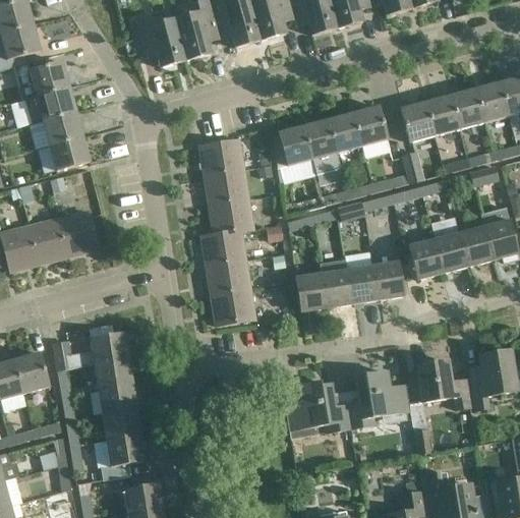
[(34,24),(27,0),(0,7),(0,32),(1,34),(34,24)]
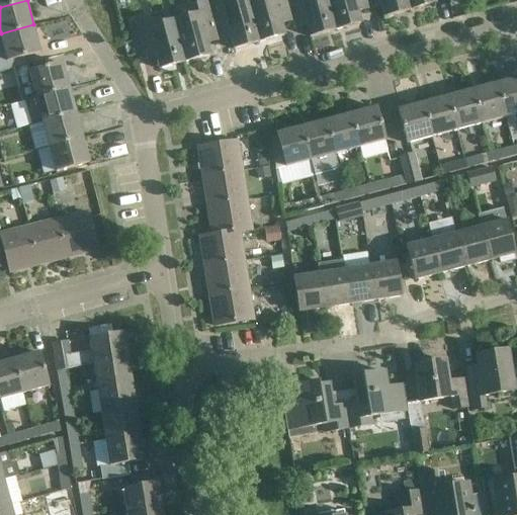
[(173,18),(184,59),(210,52),(207,41),(219,38),(208,0),(204,0),(195,2),(197,12),(173,18)]
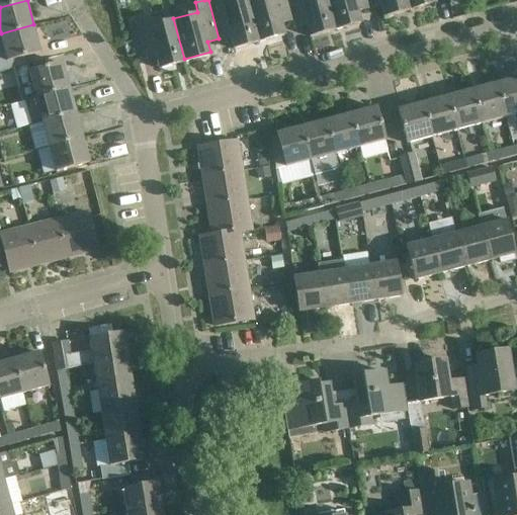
[(259,39),(248,0),(244,0),(235,2),(235,0),(208,0),(219,38),(231,34),(234,47),(259,39)]
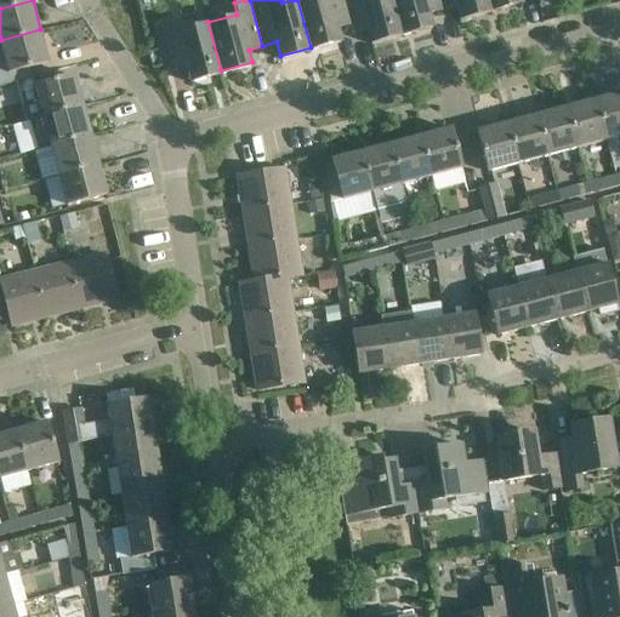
[(297,0),(311,47),(341,39),(337,26),(351,21),(345,0),(297,0)]
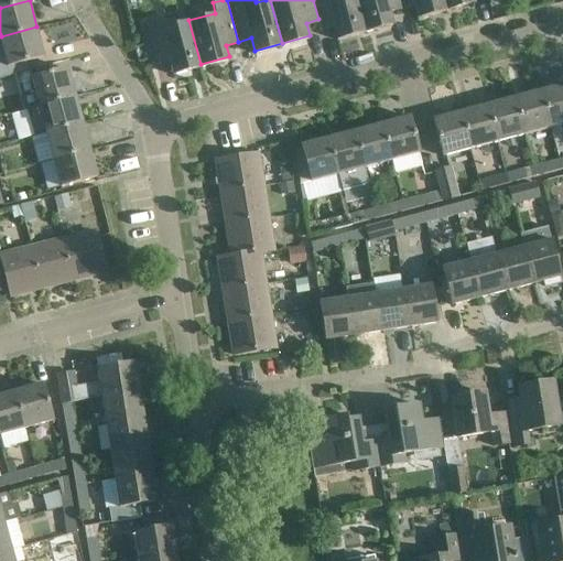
[(365,30),(356,0),(313,0),(318,19),(321,28),(334,24),(337,38),(365,30)]
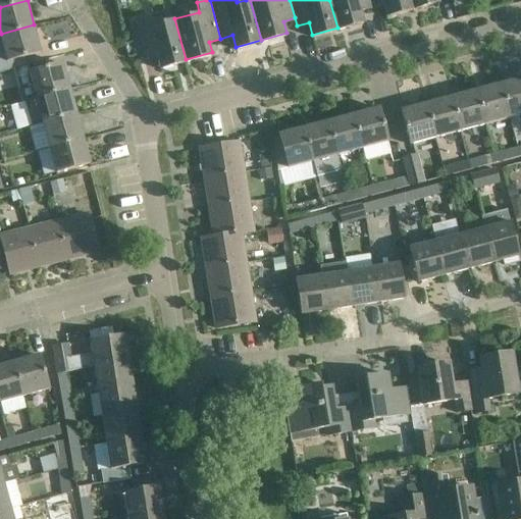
[(372,5),(371,0),(329,0),(337,28),(363,21),(360,9),(372,5)]
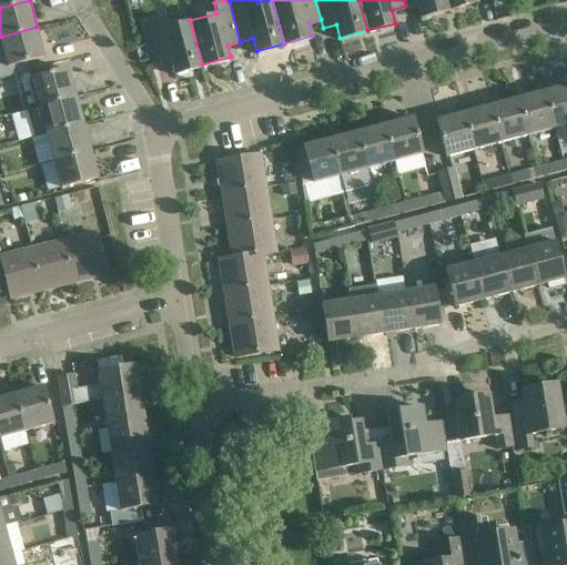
[(449,9),(447,0),(404,0),(405,6),(417,2),(422,16),(449,9)]
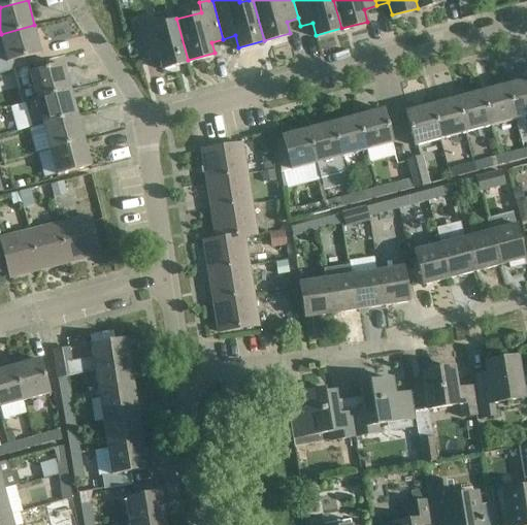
[(416,0),(418,8),(443,1),(442,0),(416,0)]
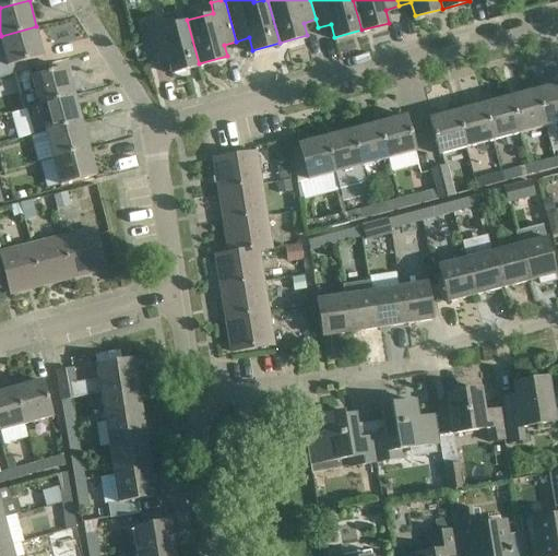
[(199,63),(187,20),(162,27),(158,16),(144,21),(155,62),(168,59),(171,71),(199,63)]
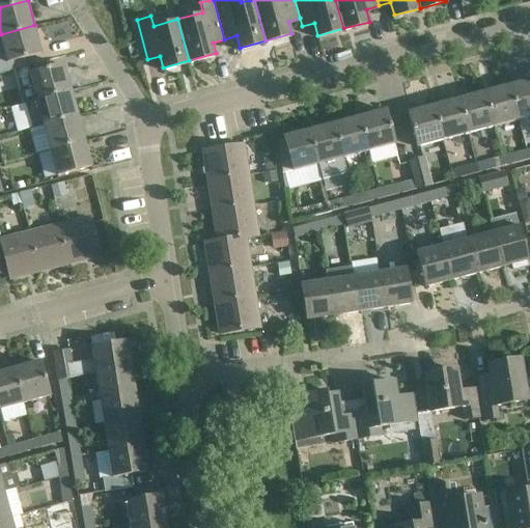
[(1,34),(1,35),(0,34),(0,71),(28,63),(25,55),(42,50),(34,25),(1,34)]
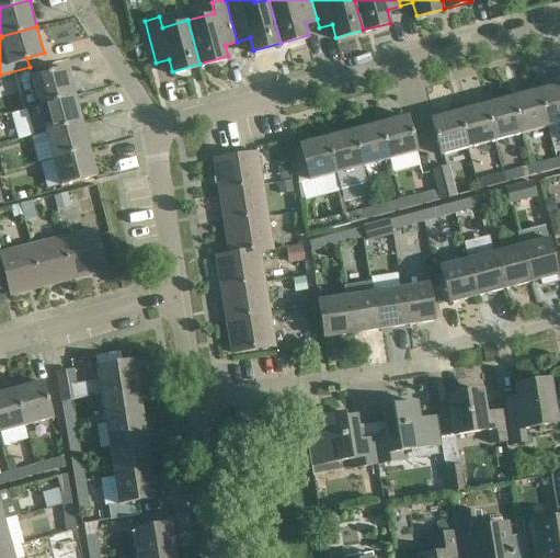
[(68,65),(32,75),(30,67),(0,75),(0,76),(15,72),(25,106),(76,92),(68,65)]
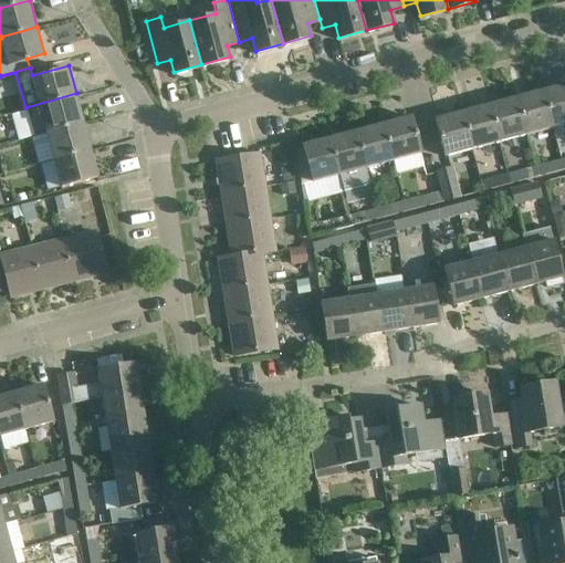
[(564,82),(544,89),(554,124),(564,121),(564,82)]
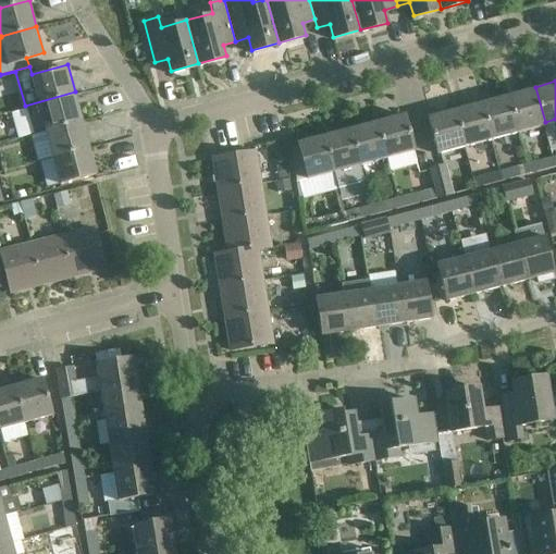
[(509,94),(518,130),(545,122),(535,87),(509,94)]
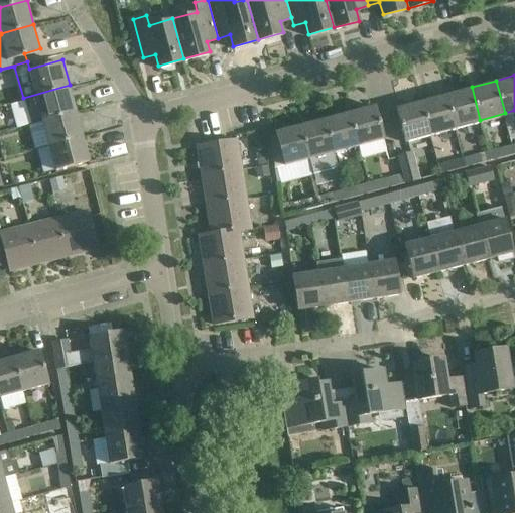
[(76,109),(70,85),(23,98),(23,100),(25,99),(31,122),(43,119),(76,109)]
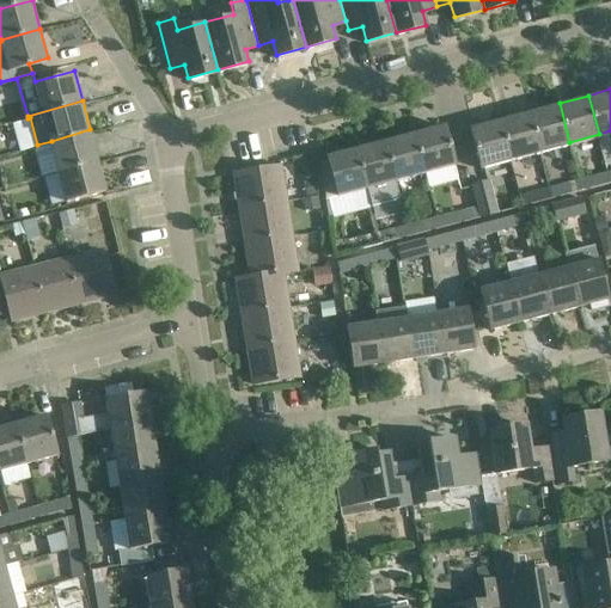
[(530,111),(541,149),(569,142),(560,103),(530,111)]
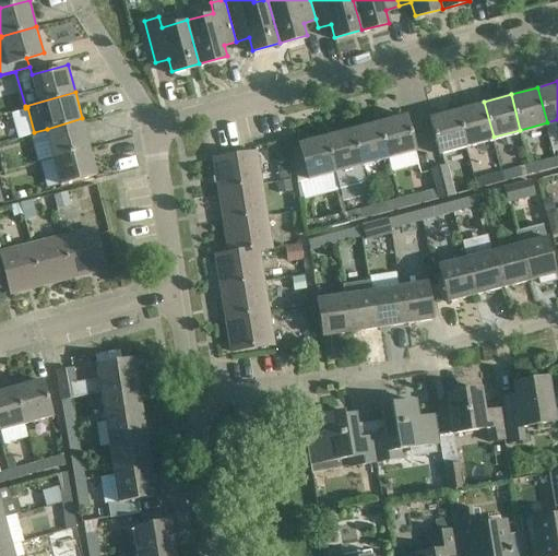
[(458,108),(467,144),(494,137),(484,102),(458,108)]
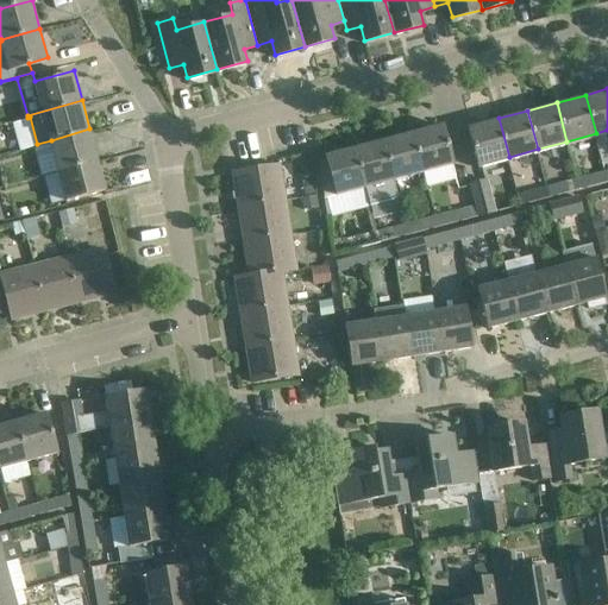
[(509,157),(499,118),(469,126),(480,164),(509,157)]
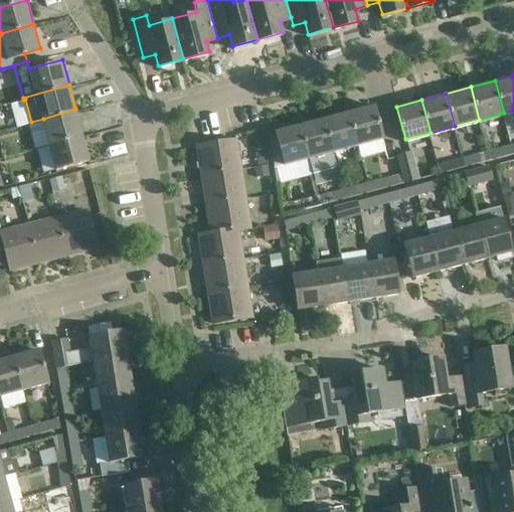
[(350,111),(358,144),(383,137),(375,104),(350,111)]
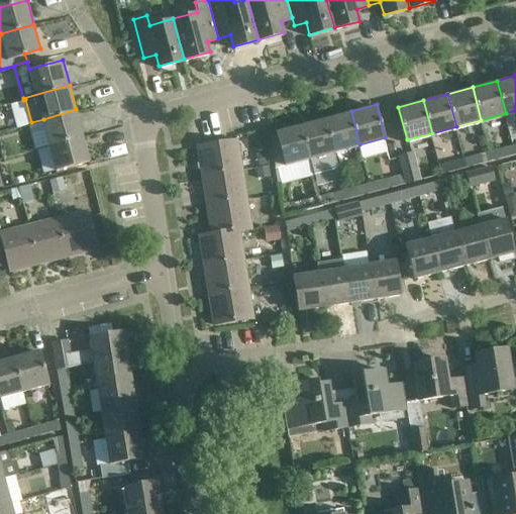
[(43,119),(49,143),(83,134),(76,109),(43,119)]
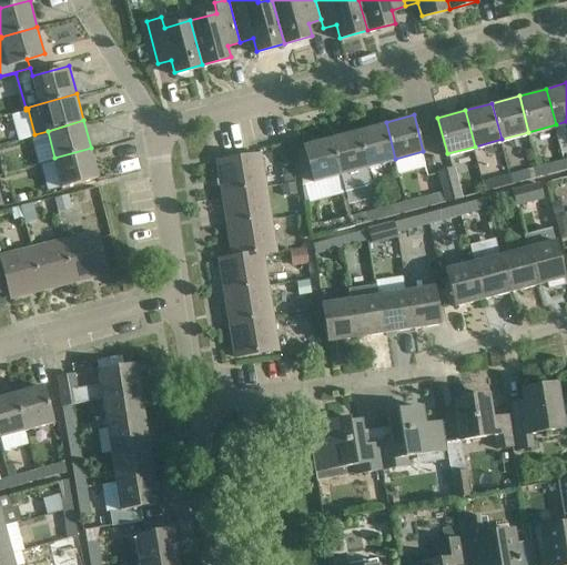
[(395,159),(386,122),(358,129),(368,165),(395,159)]
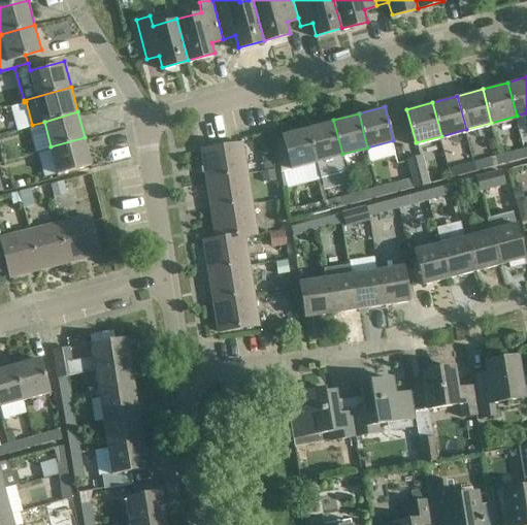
[(308,127),(318,161),(342,154),(333,120),(308,127)]
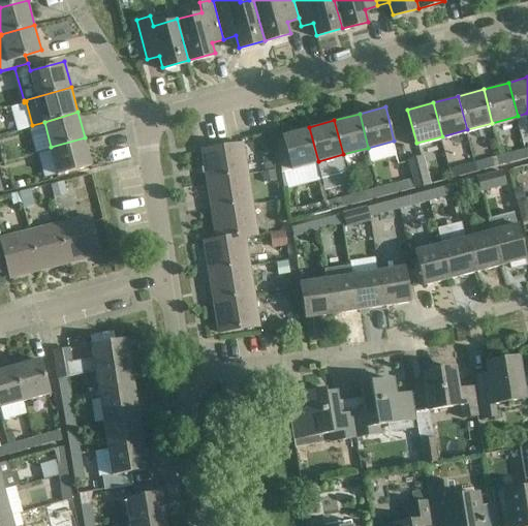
[(318,161),(309,127),(283,134),(292,167),(306,164),(310,181),(321,178),(317,161),(318,161)]
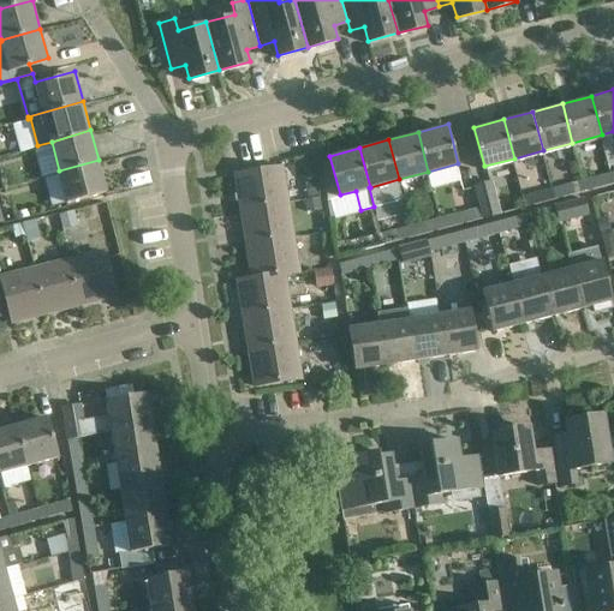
[(99,160),(59,171),(67,201),(107,190),(99,160)]
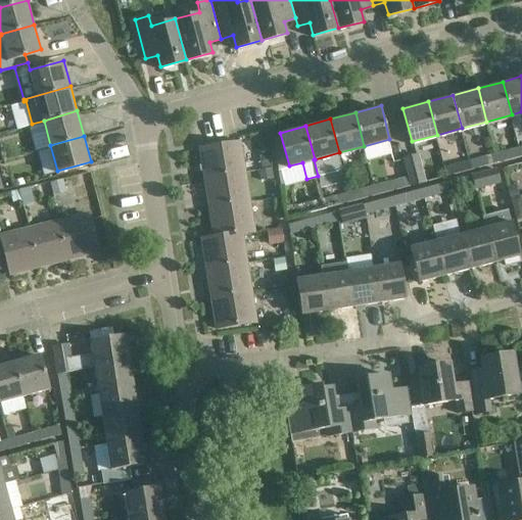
[(201,146),(206,177),(244,171),(239,140),(201,146)]
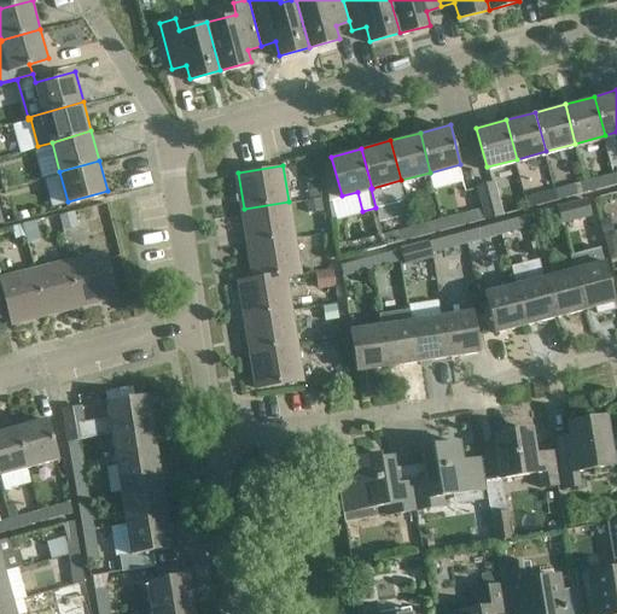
[(585,180),(588,189),(616,182),(616,176),(615,171),(585,180)]
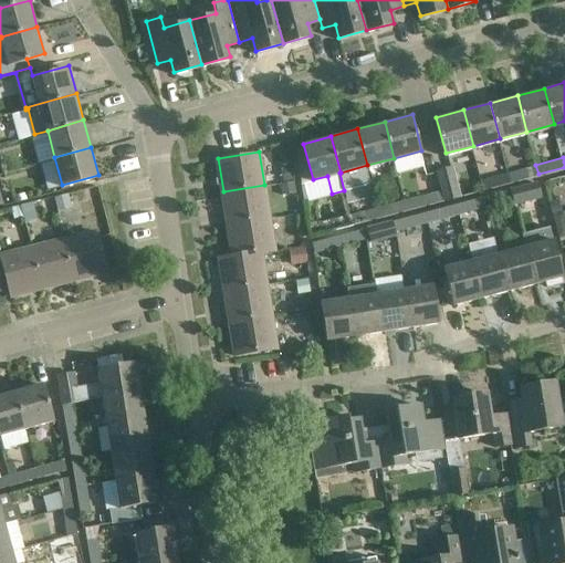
[(441,189),(443,199),(461,195),(452,165),(436,169),(441,189)]
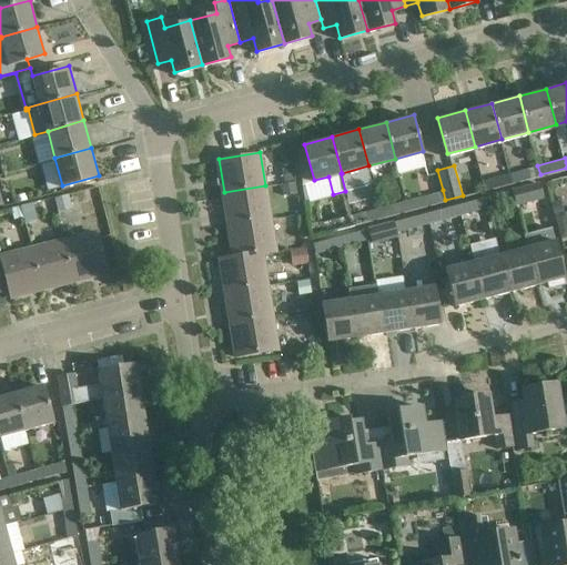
[(510,172),(513,182),(540,174),(537,165),(510,172)]
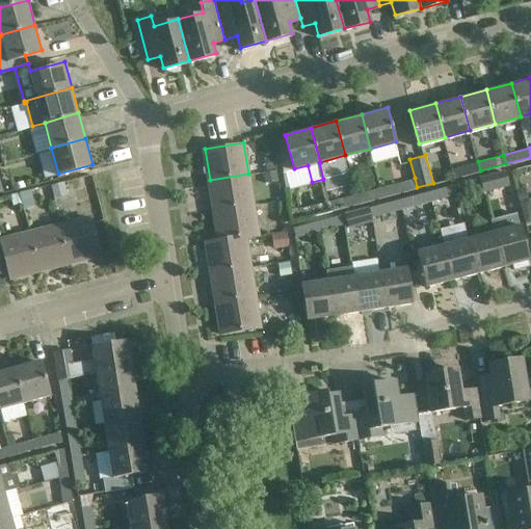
[(480,170),(478,161),(451,168),(454,178),(480,170)]
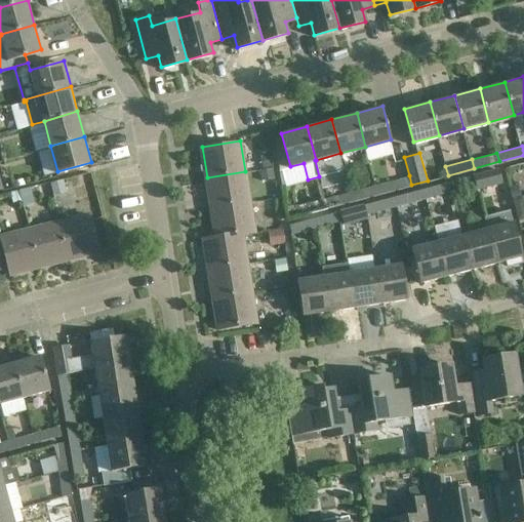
[(474,175),(477,185),(501,177),(499,168),(474,175)]
